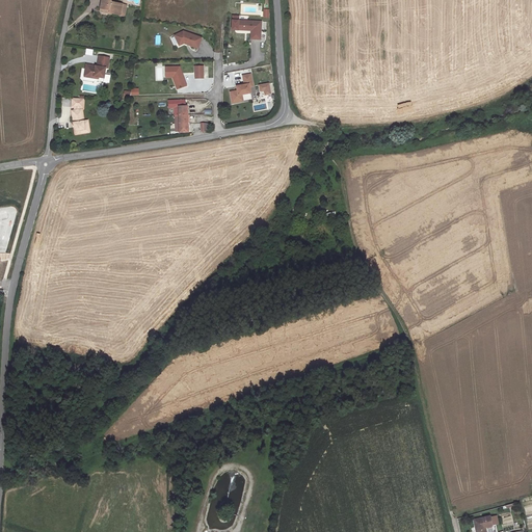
[(125,14),(127,4),(110,0),(102,0),(101,6),(109,8),(108,10),(125,14)]
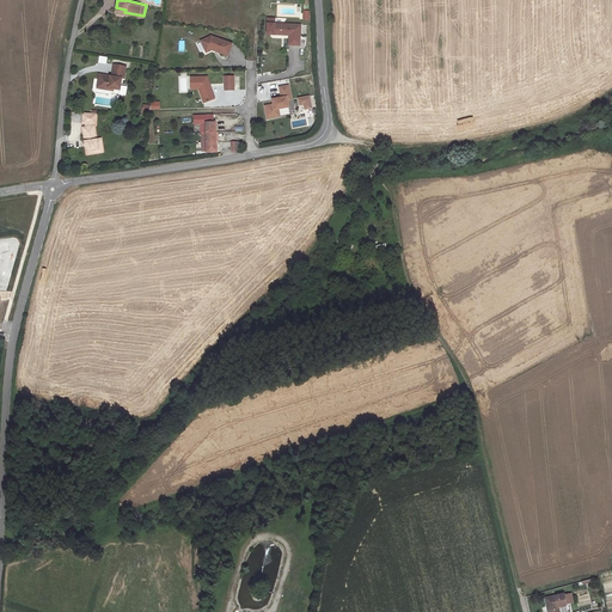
[(275,22),(274,36),(289,36),(289,42),(300,43),(301,22),(275,22)]
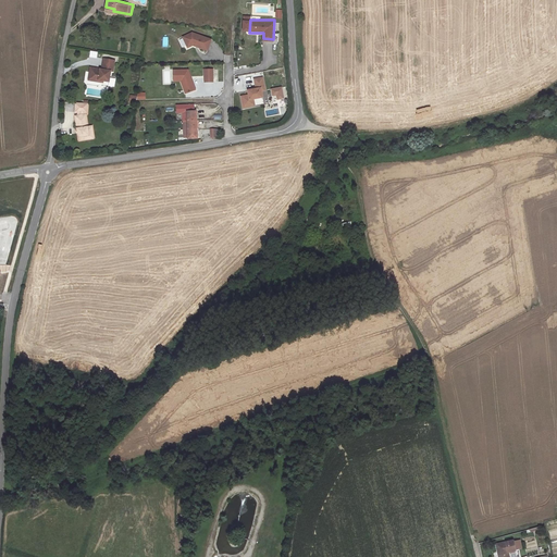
[(187,32),(183,45),(207,52),(211,39),(187,32)]
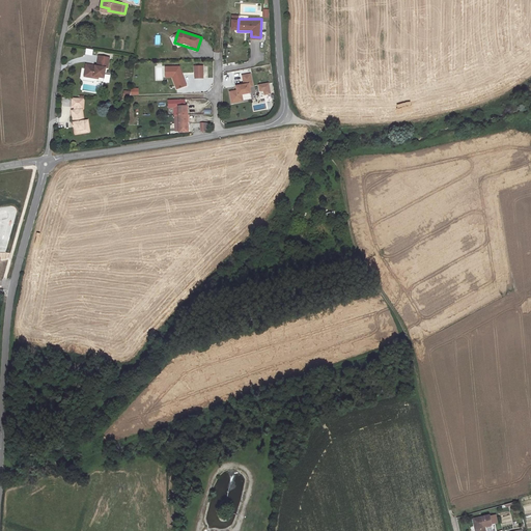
[(110,65),(111,56),(100,54),(99,64),(88,62),(87,75),(101,77),(102,75),(106,75),(108,65),(110,65)]
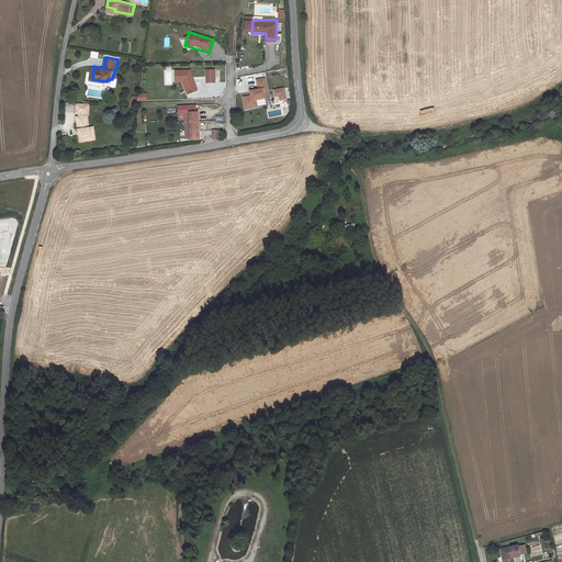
[(206,72),(212,74),(212,67),(212,66),(191,66),(191,82),(197,82),(197,72),(206,72)]
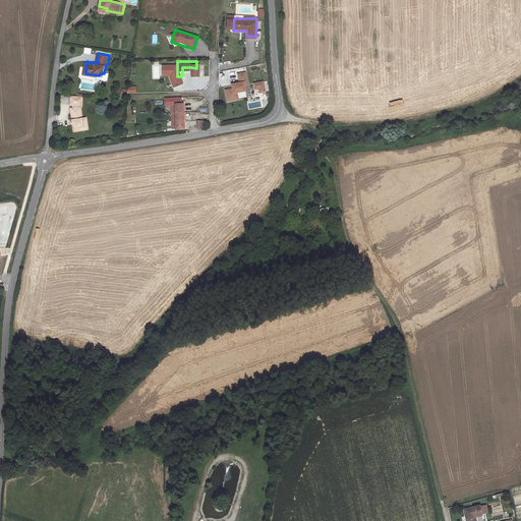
[(183,81),(190,81),(196,81),(196,68),(191,67),(182,67),(182,76),(177,76),(177,78),(183,78),(183,81)]
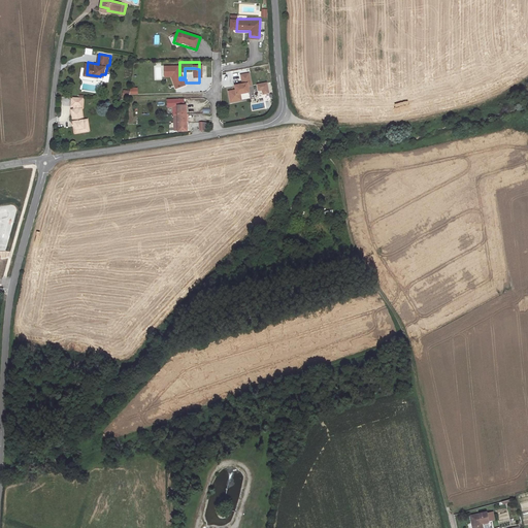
[(250,72),(242,73),(243,83),(236,84),(236,89),(230,90),(231,101),(239,99),(238,94),(238,93),(250,91),(249,85),(253,85),(250,72)]
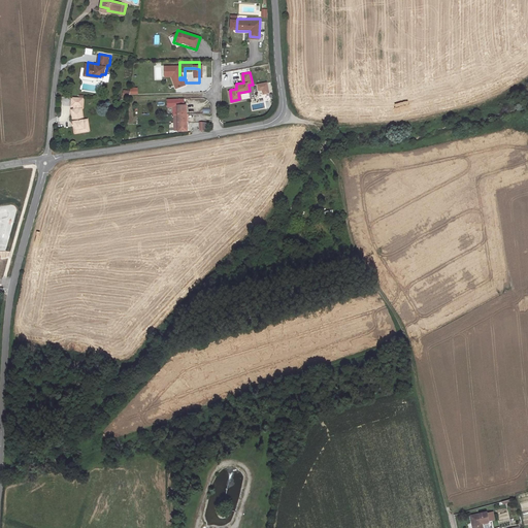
[(186,79),(179,79),(179,92),(179,93),(179,112),(179,122),(179,130),(189,130),(189,122),(188,112),(188,105),(199,104),(199,83),(193,83),(186,83),(186,79)]
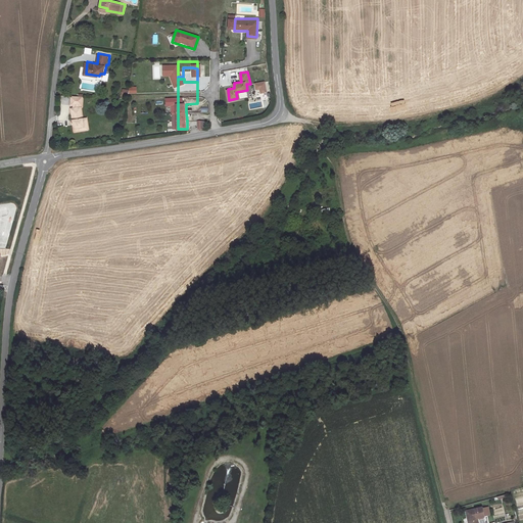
[(253,84),(254,90),(258,90),(259,94),(267,92),(265,81),(253,84)]
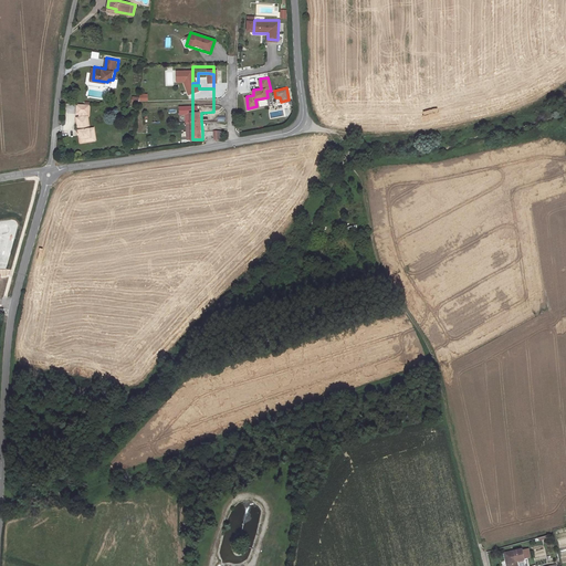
[(147,102),(147,94),(138,94),(139,97),(130,97),(132,103),(147,102)]
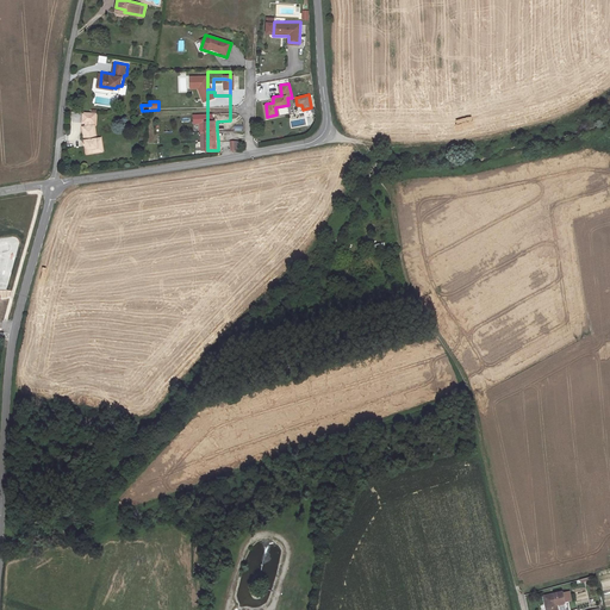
[(98,112),(83,112),(82,122),(87,122),(87,126),(83,126),(87,149),(89,149),(89,154),(105,151),(104,142),(98,142),(95,122),(98,122),(98,112)]
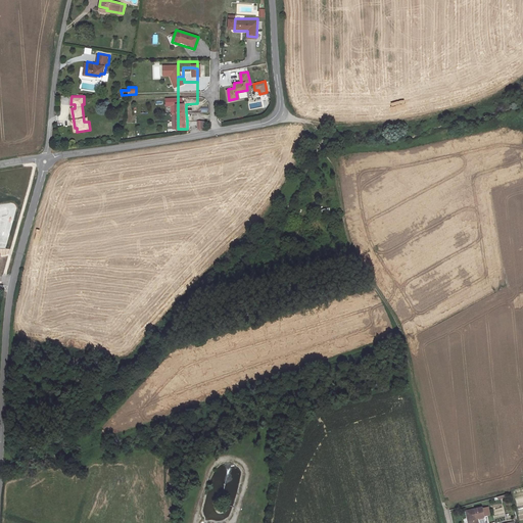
[(476,506),(460,510),(462,522),(471,522),(472,522),(471,517),(478,515),(476,506)]
